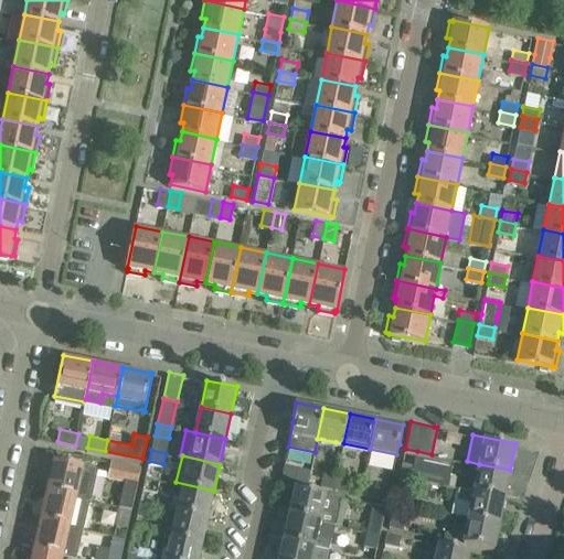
[(403,461),(400,474),(413,477),(447,484),(450,472),(451,463),(416,455),(414,463),(403,461)]
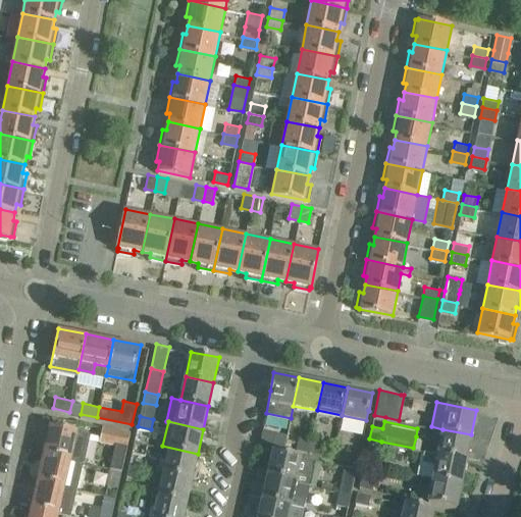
[(44,452),(70,458),(81,460),(85,461),(91,433),(76,430),(77,430),(50,423),(44,452)]
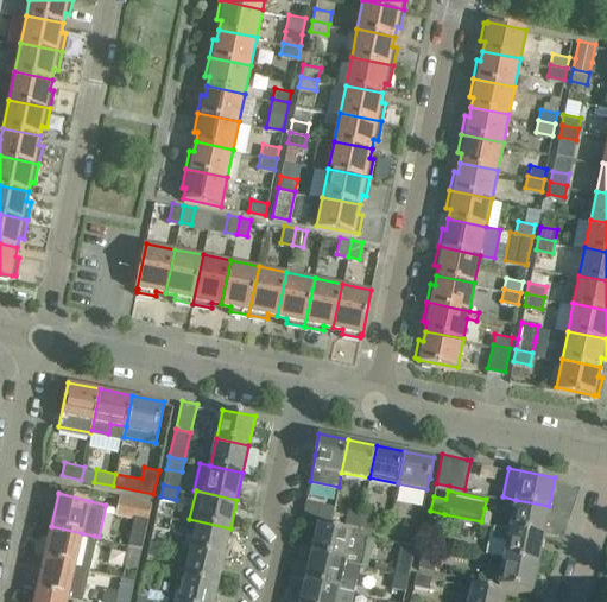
[(136,515),(130,543),(141,546),(152,501),(121,494),(118,512),(136,515)]
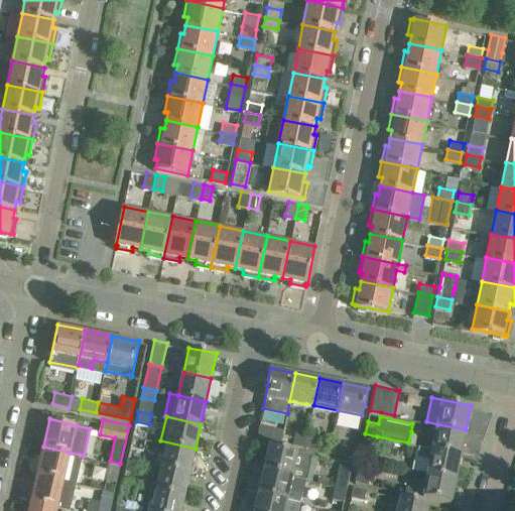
[(260,423),(257,435),(270,438),(272,426),(260,423)]
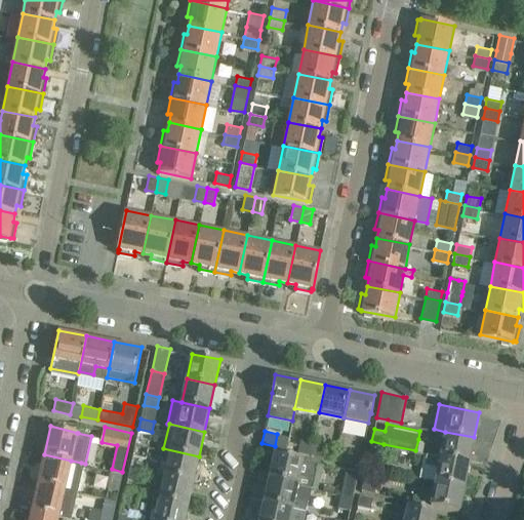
[(441,455),(469,462),(474,437),(445,432),(441,455)]
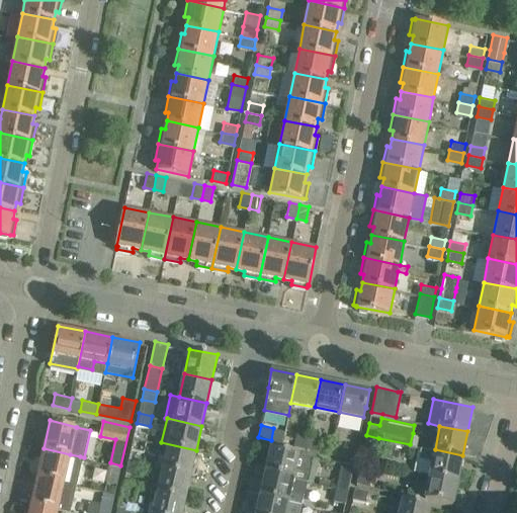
[(307,447),(309,435),(296,432),(294,444),(307,447)]
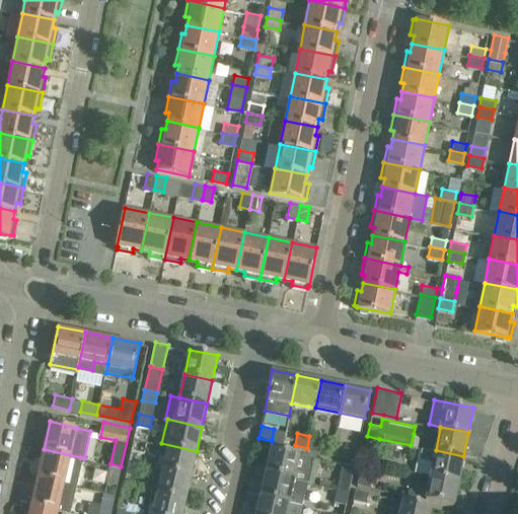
[(307,448),(319,451),(322,439),(309,436),(307,448)]
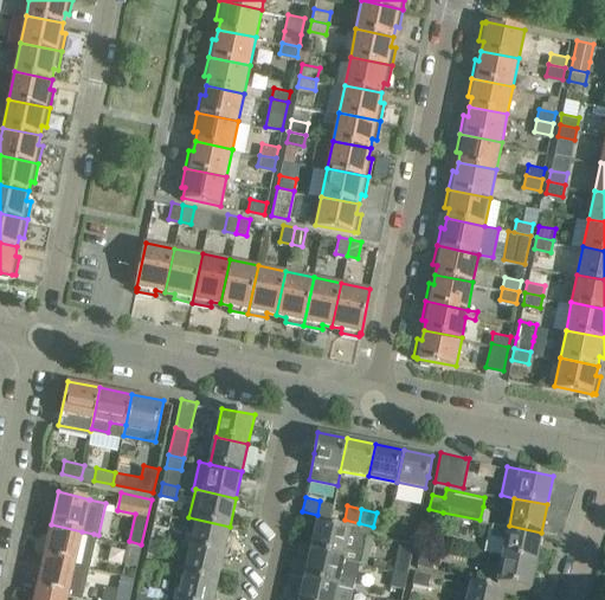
[(439,527),(443,513),(429,509),(426,524),(439,527)]
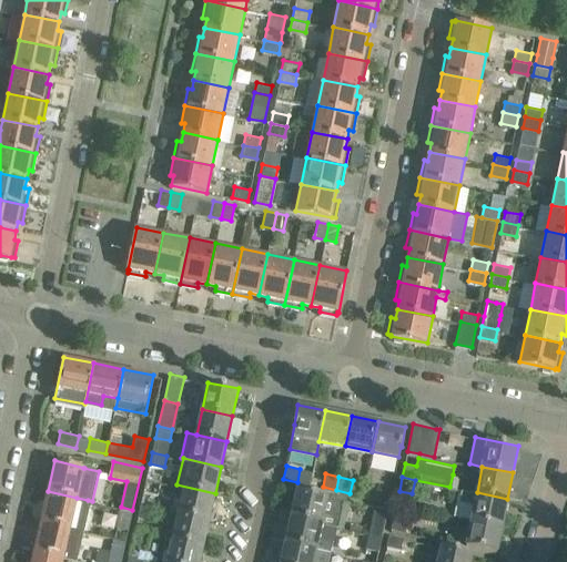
[(158,492),(161,481),(147,478),(144,489),(158,492)]
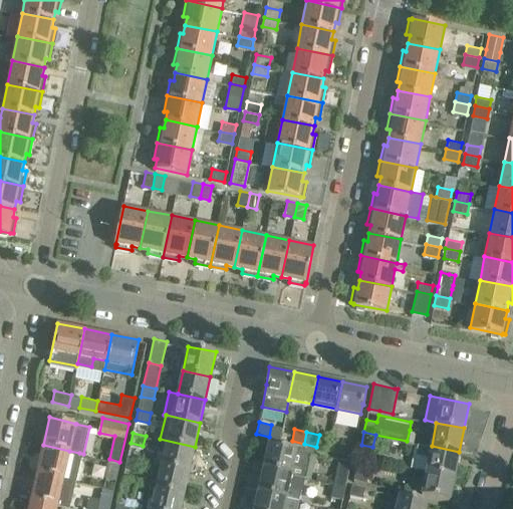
[(189,470),(194,447),(160,439),(158,451),(165,452),(162,464),(189,470)]
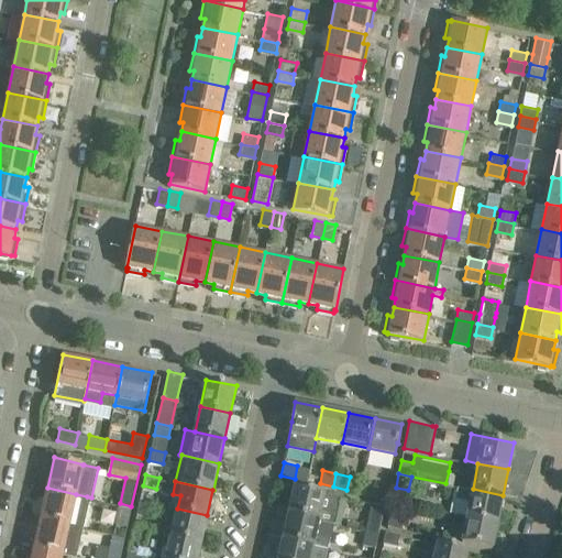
[(386,498),(388,484),(374,481),(372,494),(386,498)]
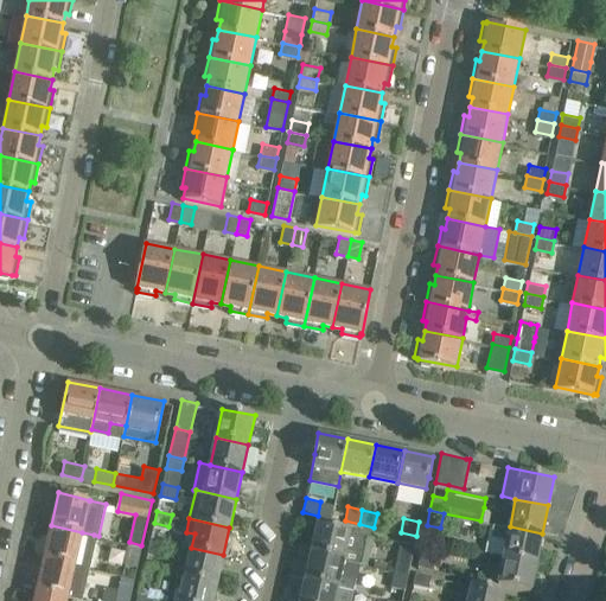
[(318,523),(312,551),(361,562),(367,534),(318,523)]
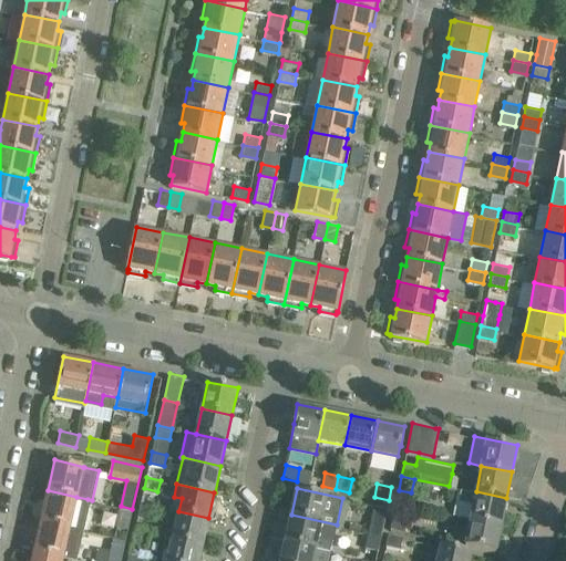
[(474,504),(471,518),(501,523),(506,498),(476,491),(461,488),(459,500),(474,504)]
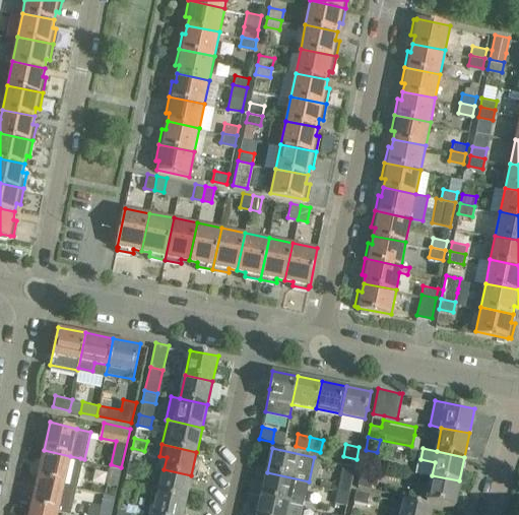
[(70,456),(44,450),(38,476),(74,485),(78,470),(80,458),(70,456)]
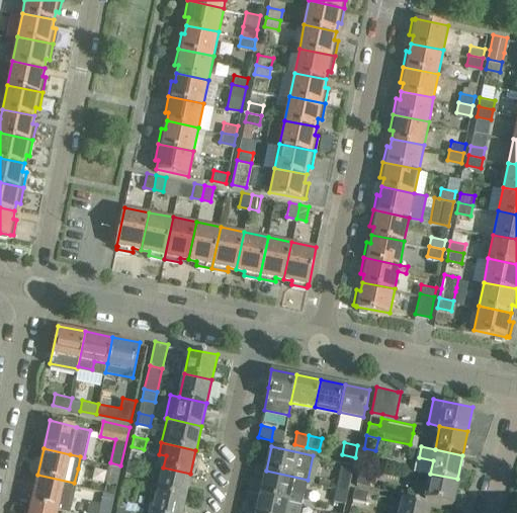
[(139,474),(142,462),(128,459),(125,471),(139,474)]
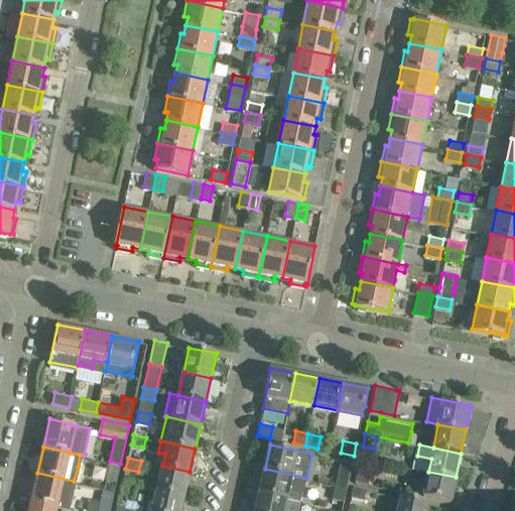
[(341,459),(336,485),(347,487),(353,462),(341,459)]
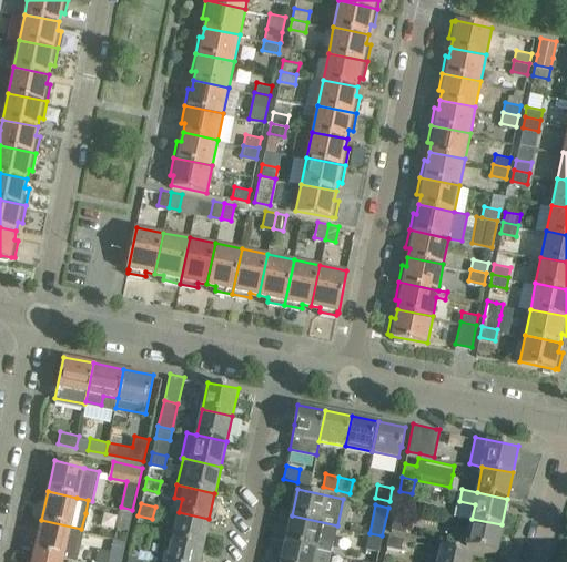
[(129,528),(132,510),(121,507),(117,525),(129,528)]
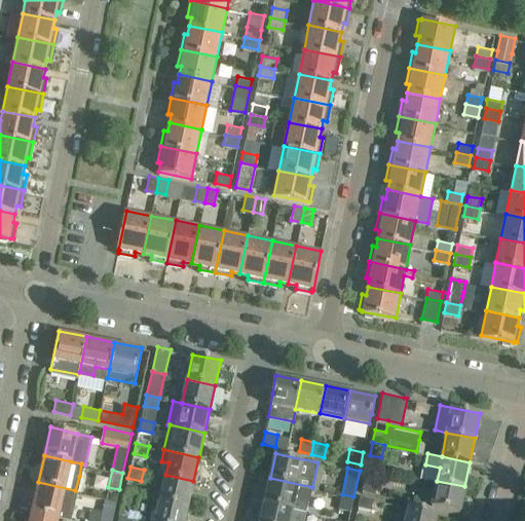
[(193,481),(165,475),(158,473),(153,497),(160,498),(188,505),(193,481)]
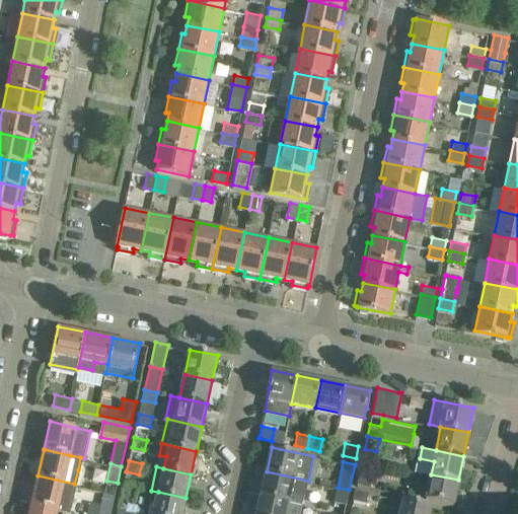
[(358,484),(369,486),(372,472),(360,470),(358,484)]
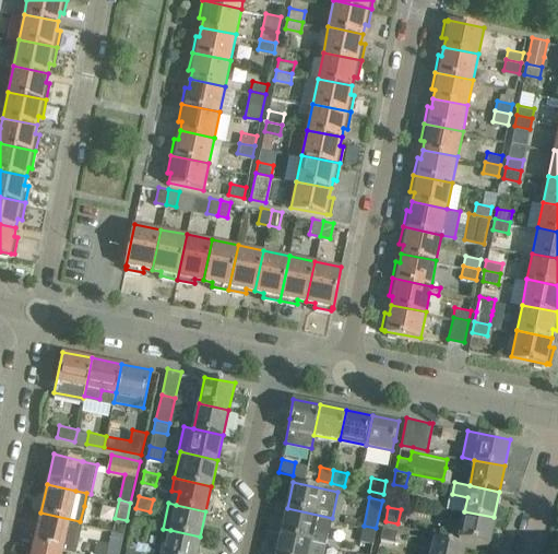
[(287,508),(282,533),(325,543),(328,531),(329,532),(332,518),(287,508)]
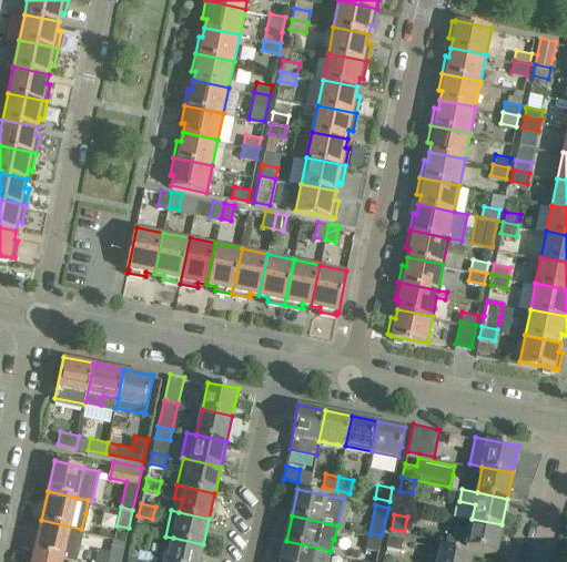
[(502,524),(472,519),(466,545),(497,551),(502,524)]
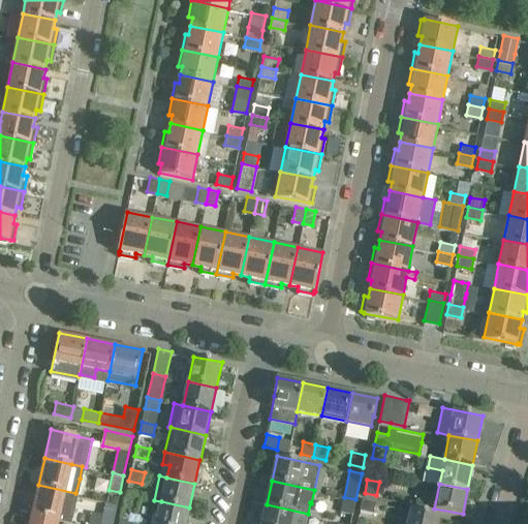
[(32,513),(59,519),(69,521),(75,493),(38,485),(32,513)]
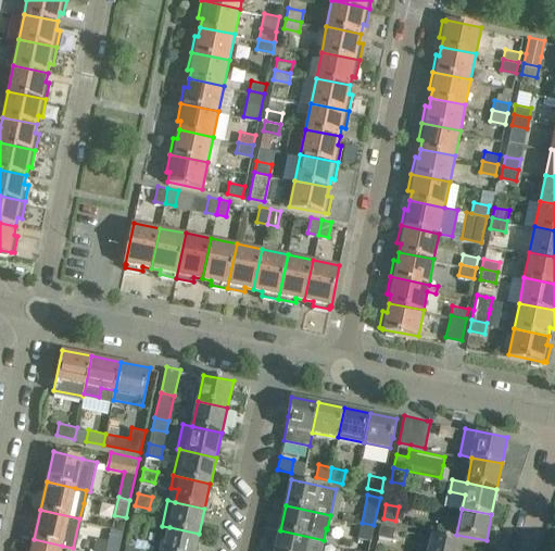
[(143,534),(146,523),(133,520),(129,530),(143,534)]
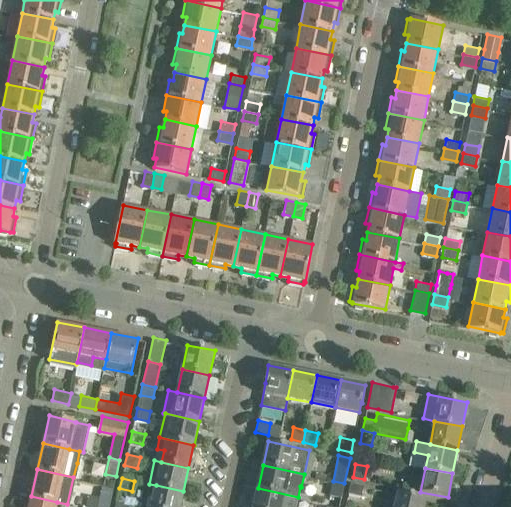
[(344,483),(333,481),(330,493),(341,496),(344,483)]
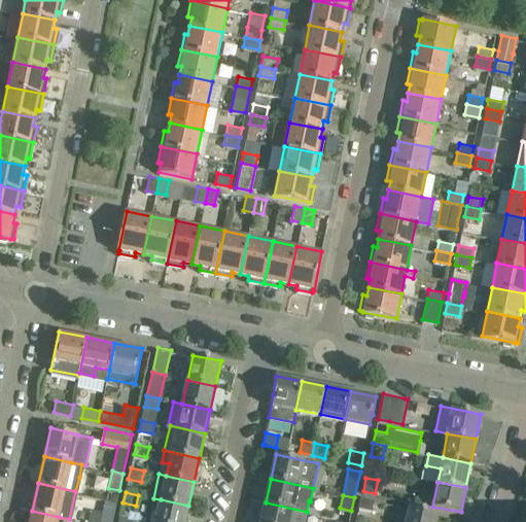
[(361,495),(359,507),(372,509),(375,498),(361,495)]
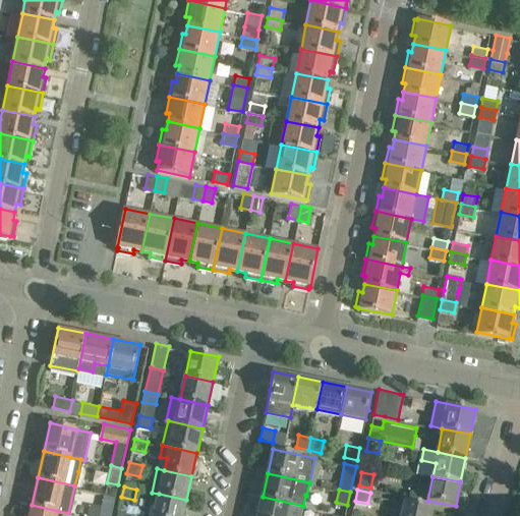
[(110,515),(113,506),(115,496),(105,493),(102,504),(91,501),(87,515),(110,515)]
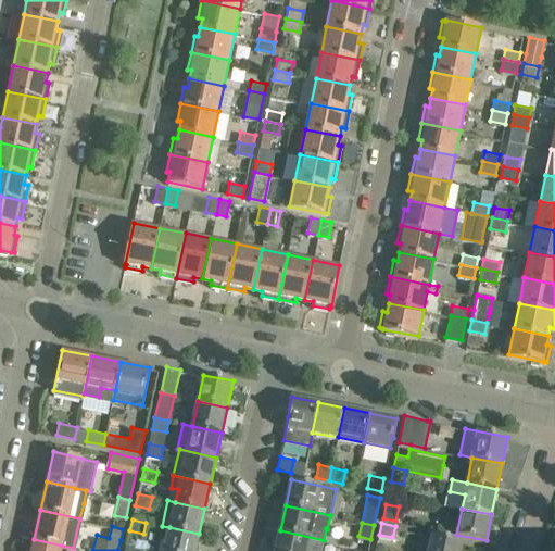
[(194,550),(199,534),(169,527),(166,540),(164,539),(162,542),(160,549),(161,550),(194,550)]
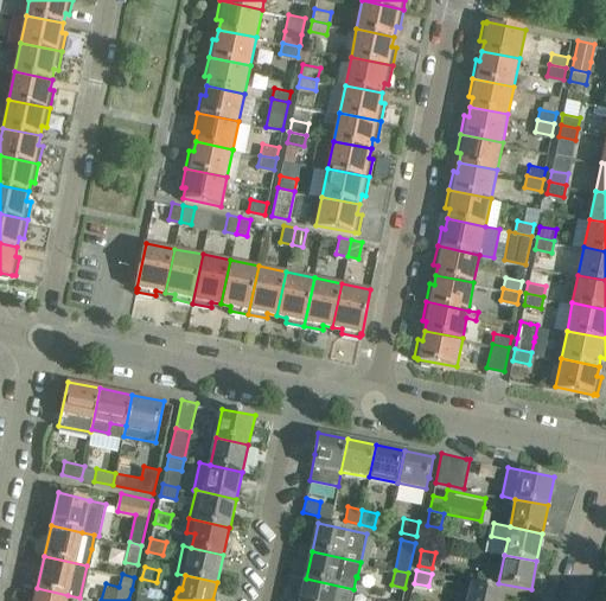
[(306,579),(300,600),(350,600),(353,589),(306,579)]
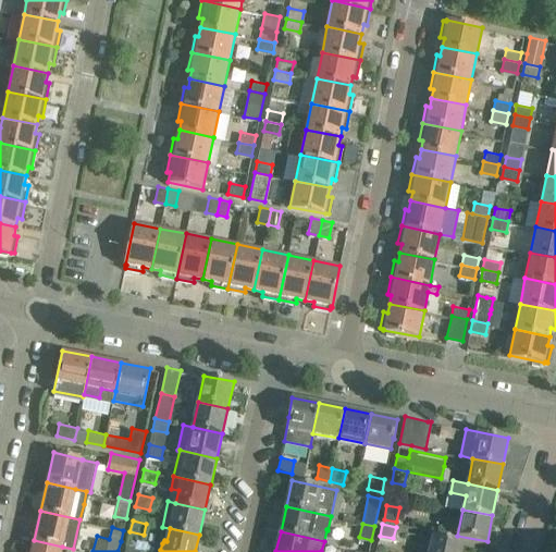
[(429,551),(460,551),(462,542),(433,536),(429,551)]
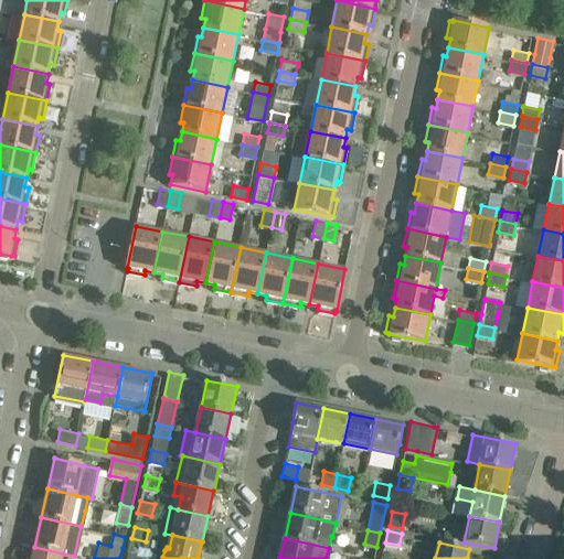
[(34,547),(31,558),(62,558),(63,554),(34,547)]
